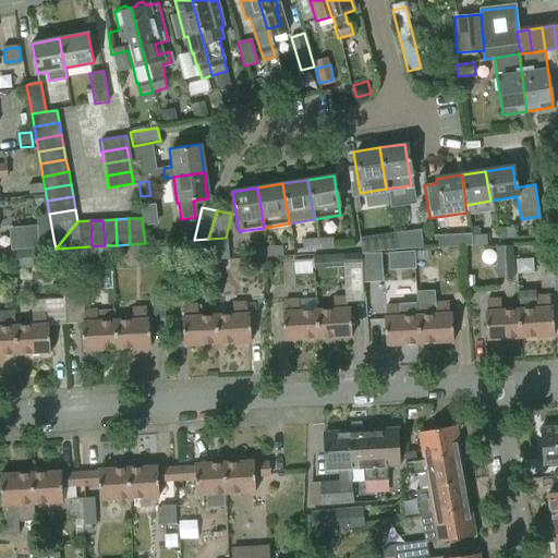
[(497,229),(498,239),(514,239),(514,228),(497,229)]
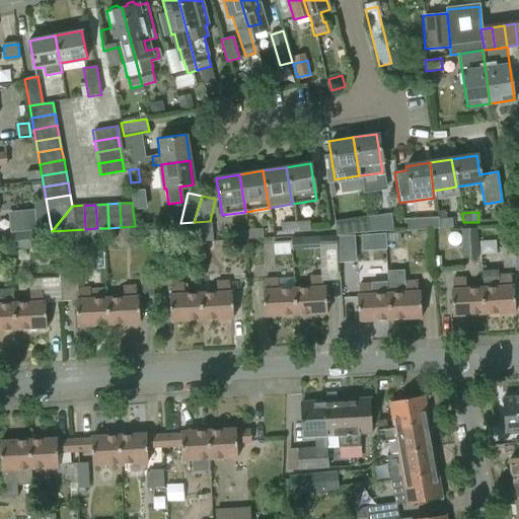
[(367,230),(368,233),(382,232),(393,231),(391,213),(366,217),(367,223),(367,230)]
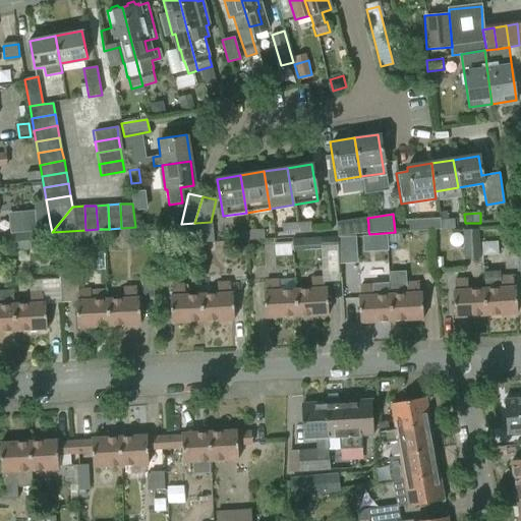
[(366,215),(354,217),(356,233),(368,231),(368,224),(367,218),(366,215)]
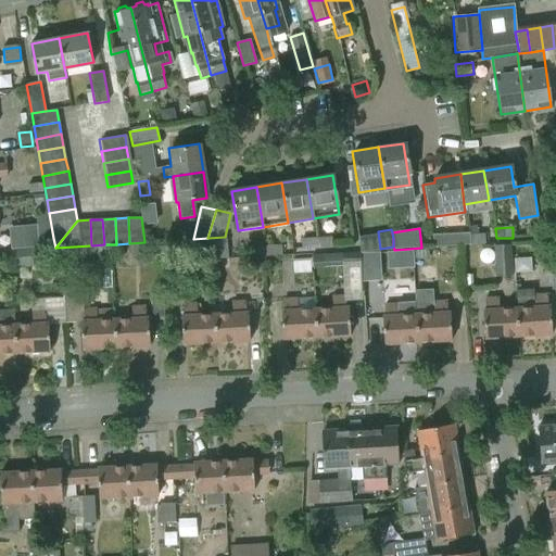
[(9,235),(10,250),(37,247),(36,232),(9,235)]
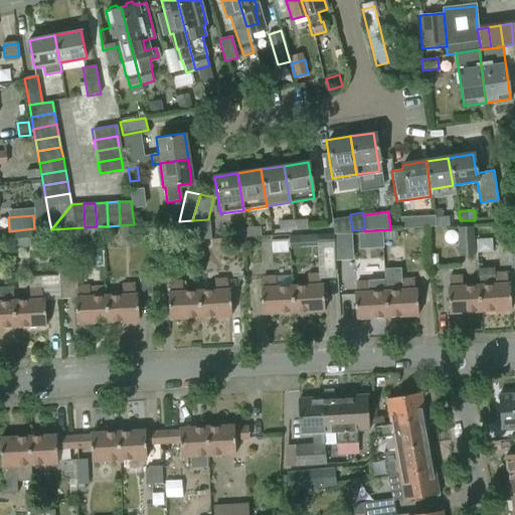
[(450,216),(434,217),(435,226),(450,226),(450,216)]
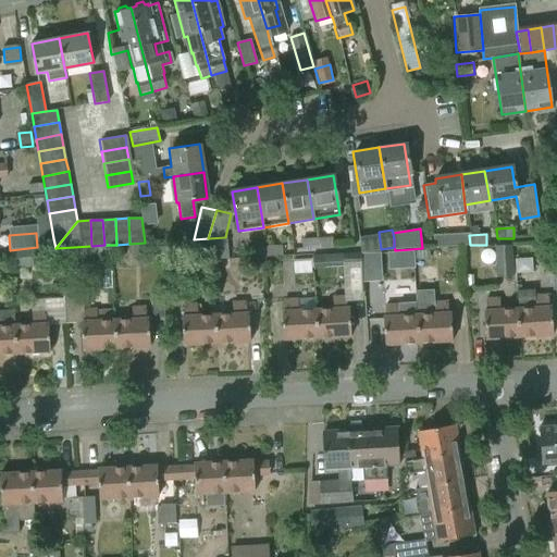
[(470,245),(469,235),(455,236),(456,246),(470,245)]
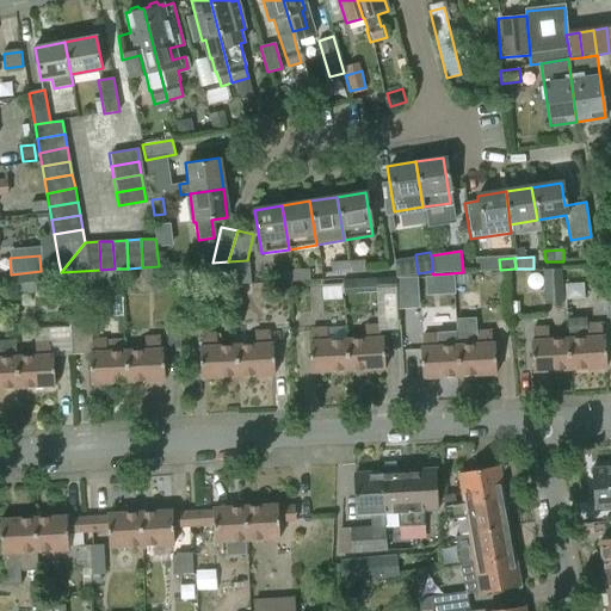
[(362,260),(347,261),(349,273),(362,272),(362,260)]
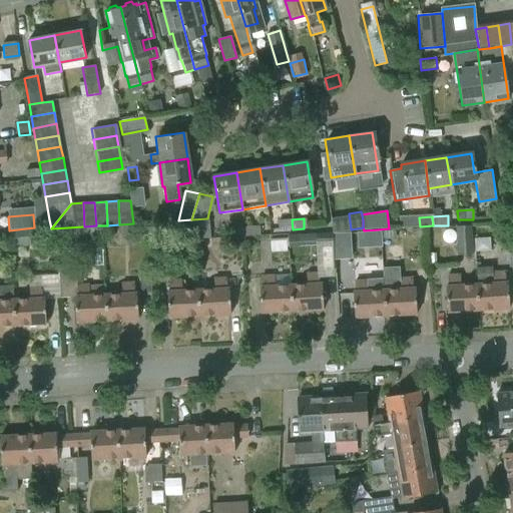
[(293,229),(292,219),(279,220),(279,229),(293,229)]
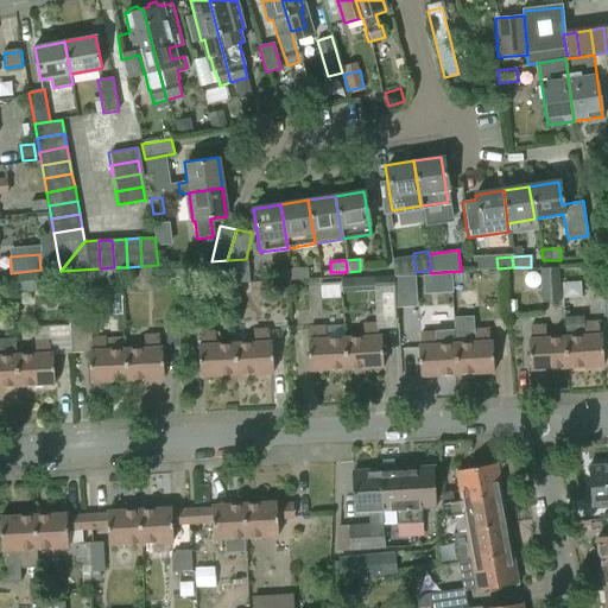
[(538,267),(539,298),(561,297),(558,266),(538,267)]
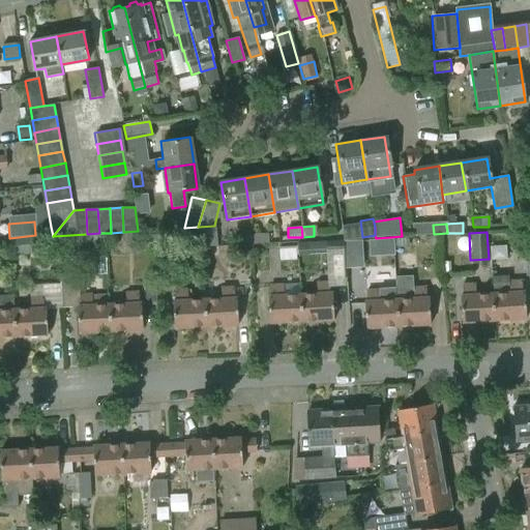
[(254,244),(253,234),(239,235),(239,245),(254,244)]
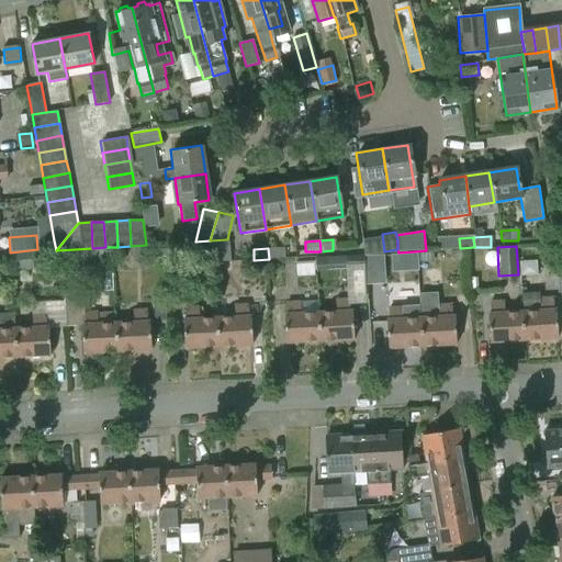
[(281,248),(268,248),(269,259),(281,258),(281,248)]
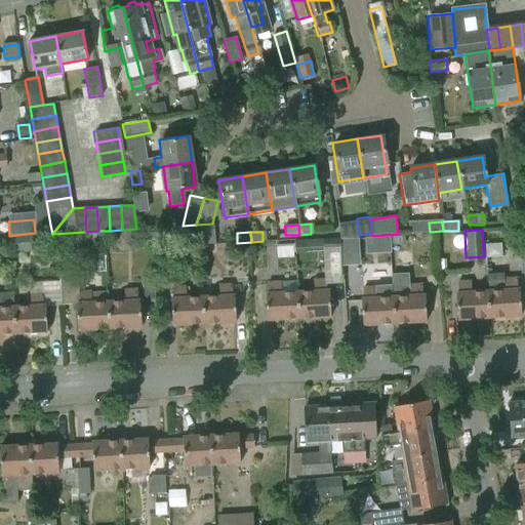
[(435,242),(434,233),(421,234),(422,243),(435,242)]
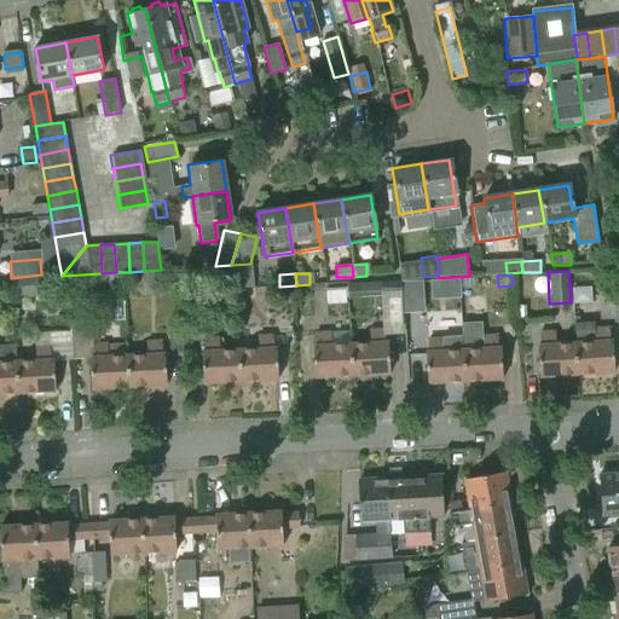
[(13,278),(15,296),(41,295),(40,276),(13,278)]
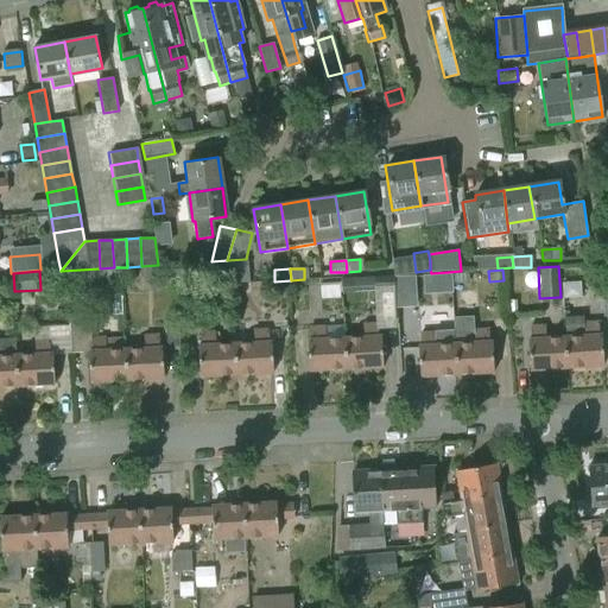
[(469,283),(468,273),(453,273),(453,284),(469,283)]
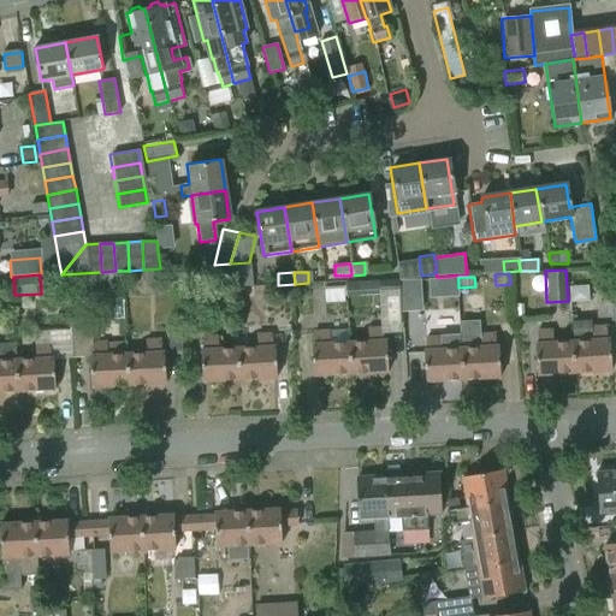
[(400,279),(379,280),(380,294),(400,292),(400,279)]
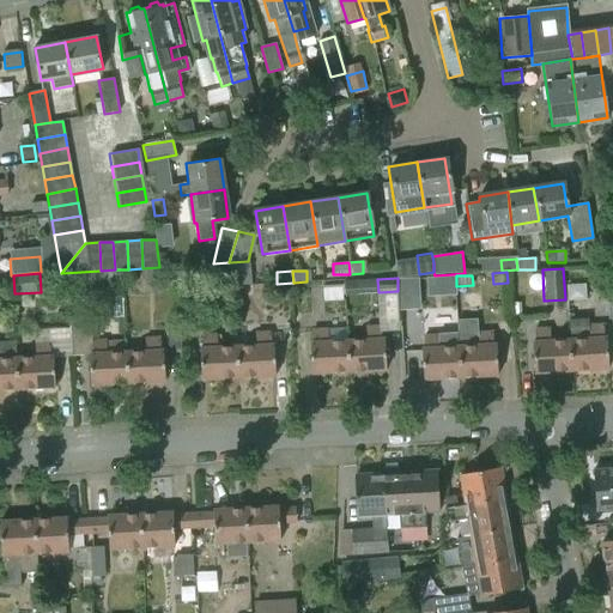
[(400,309),(419,308),(417,278),(399,279),(400,309)]
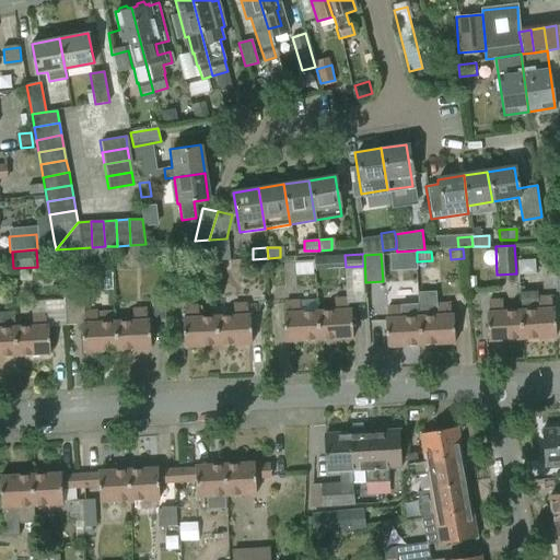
[(325,256),(314,256),(315,269),(326,269),(325,256)]
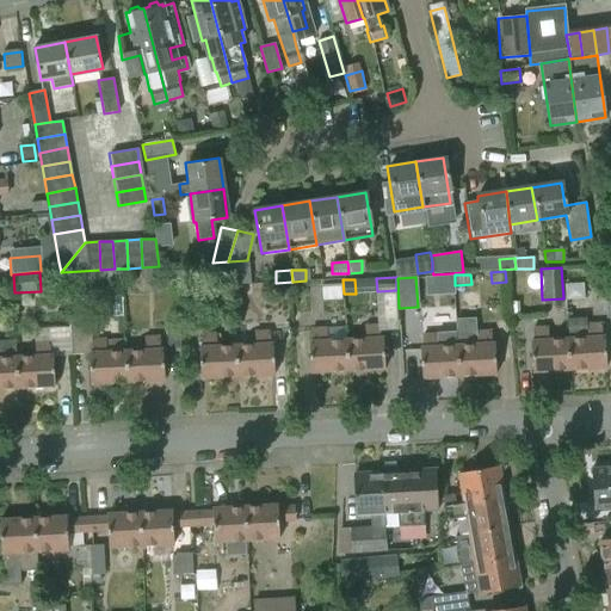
[(340,285),(321,287),(322,301),(341,300),(340,285)]
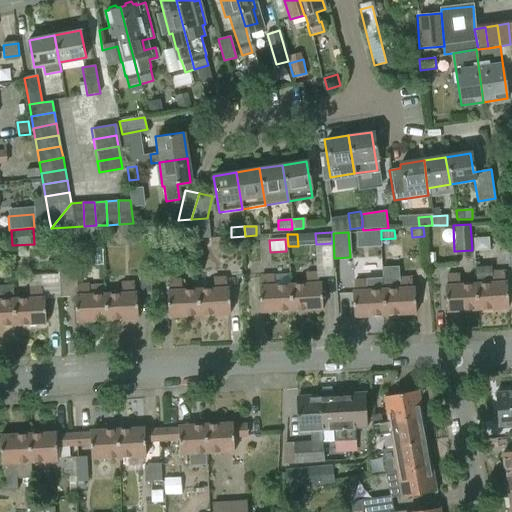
[(23,255),(14,255),(14,266),(23,266),(23,255)]
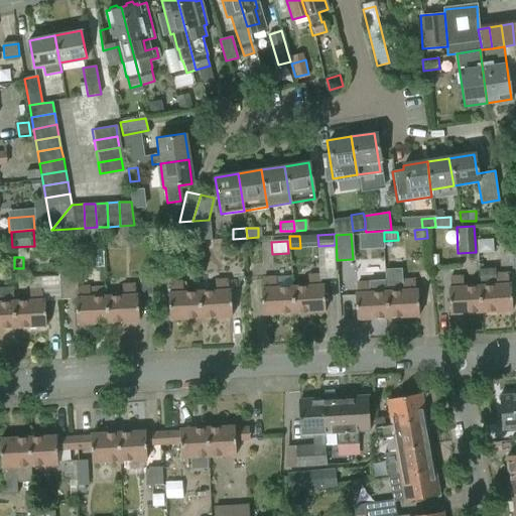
[(78,287),(77,266),(57,267),(59,299),(76,298),(76,297),(78,297),(78,287)]
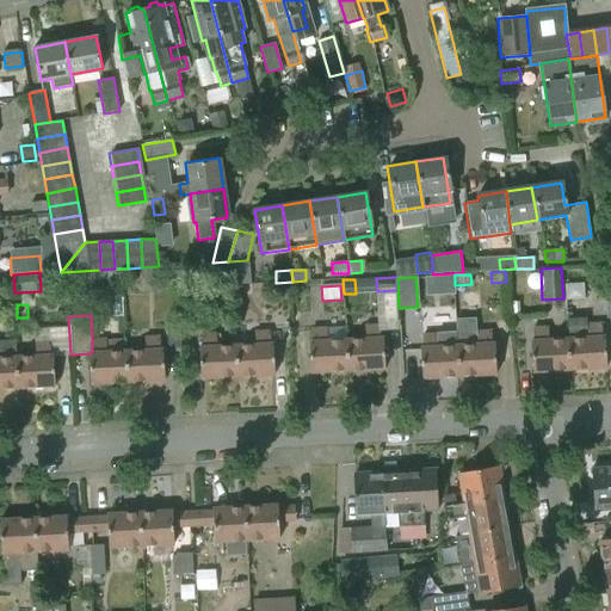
[(166,325),(167,349),(180,347),(179,323),(166,325)]
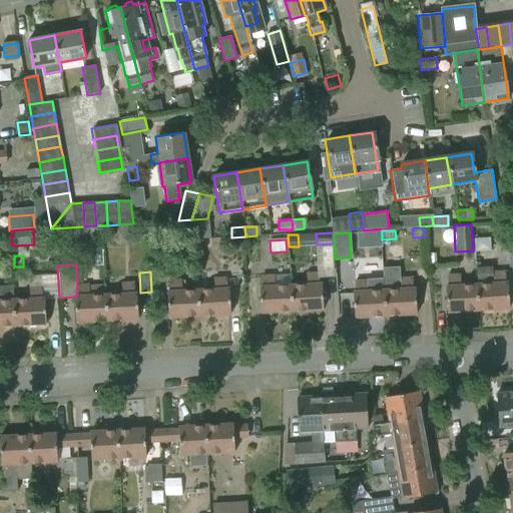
[(491,283),(477,284),(479,310),(509,308),(507,282),(505,282),(504,272),(491,273),(491,283)]
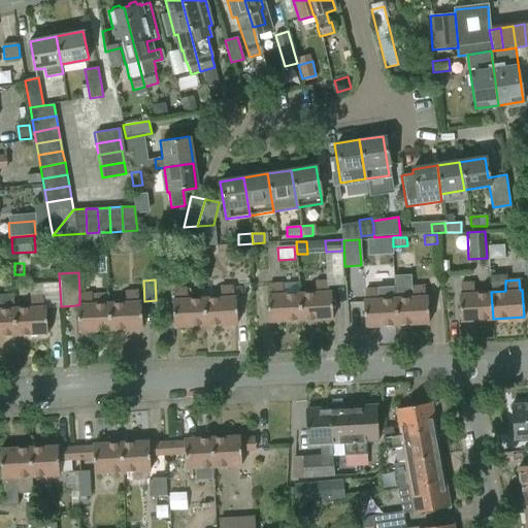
[(317,292),(299,293),(301,319),(332,317),(331,292),(329,292),(328,282),(316,283),(317,292)]
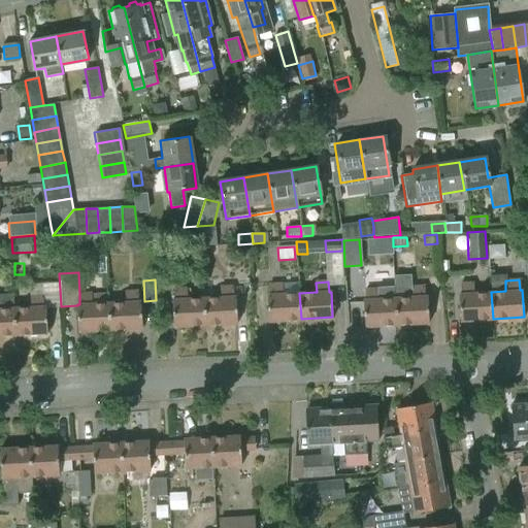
[(493,319),(491,292),(472,293),(471,284),(460,284),(460,294),(458,294),(460,321),(493,319)]
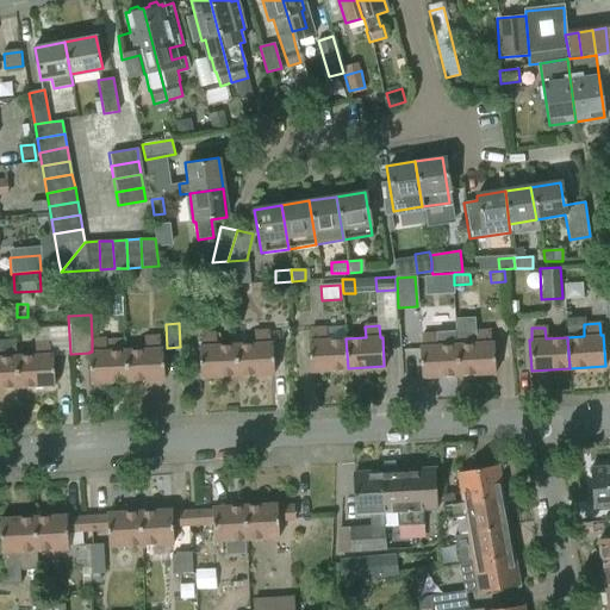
[(348,368),(346,338),(327,340),(327,329),(312,329),(312,340),(310,340),(311,371),(348,368)]
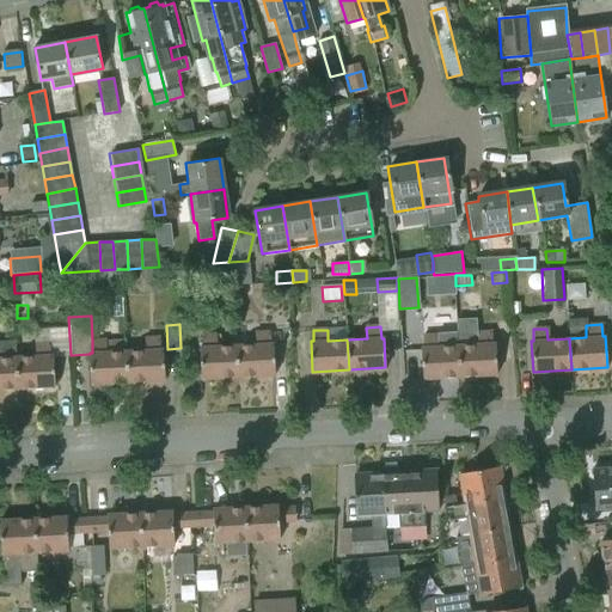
[(257,344),(237,346),(238,375),(275,374),(274,343),(270,344),(270,332),(256,332),(257,344)]
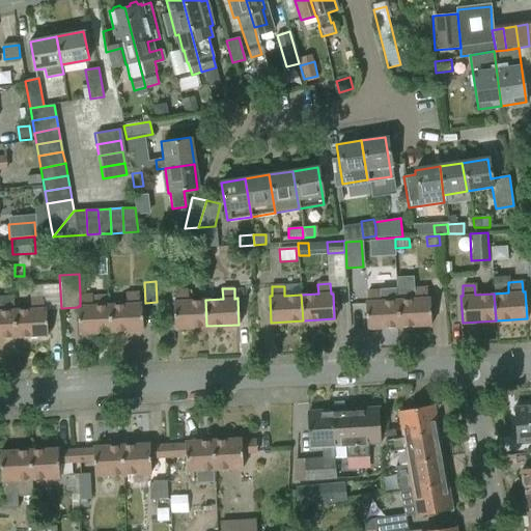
[(413,300),(396,301),(398,328),(430,326),(428,298),(425,298),(425,288),(412,289),(413,300)]
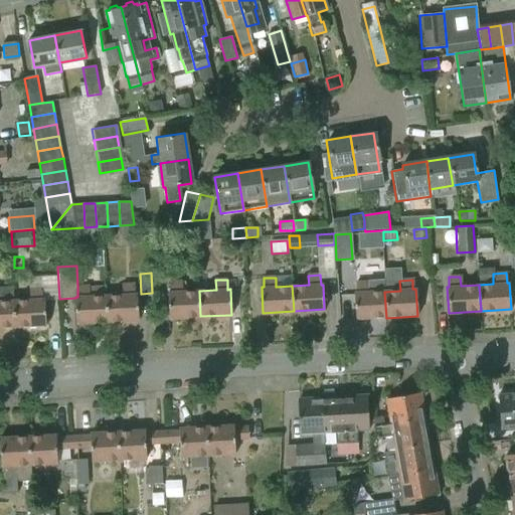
[(200,316),(199,291),(183,292),(182,282),(170,283),(170,292),(168,292),(169,318),(200,316)]
